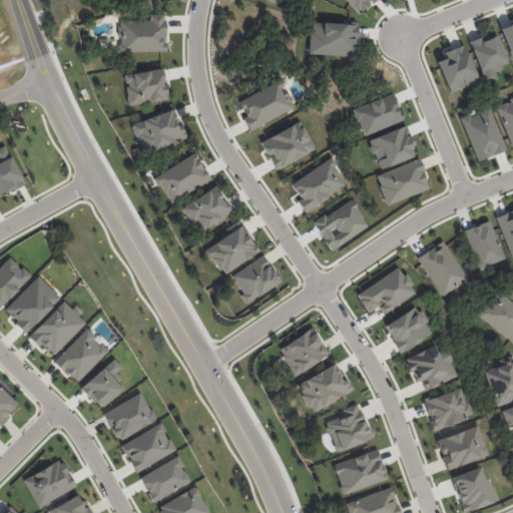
[(344,0),(357,13),(370,1),(372,3),(375,0),(344,0)]
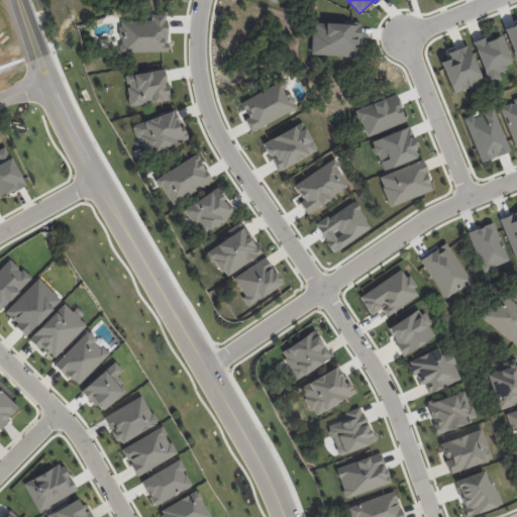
[(168,52),(167,14),(150,14),(150,20),(120,21),(121,53),(168,52)]
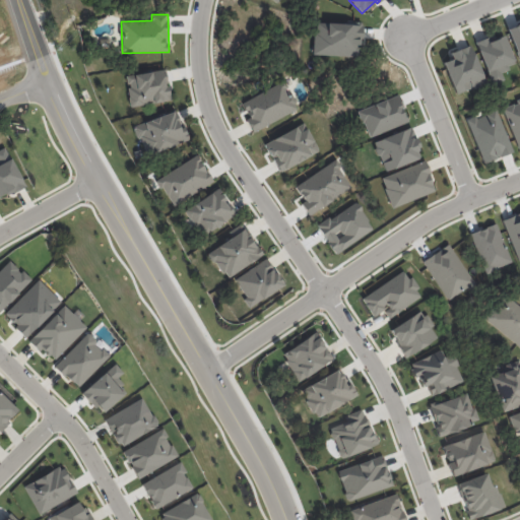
[(313,55),(361,57),(362,23),(314,22),(313,55)]
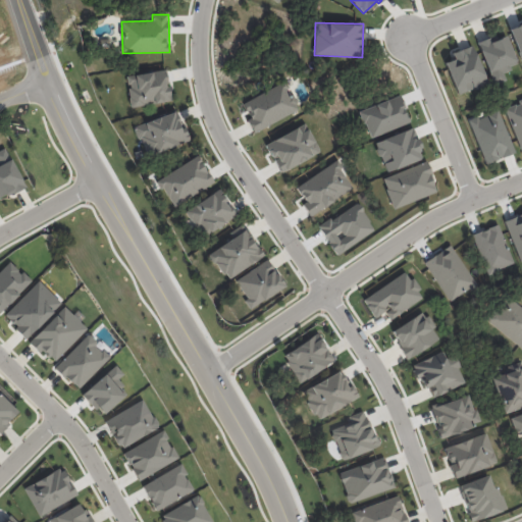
[(521,23),(509,30),(521,61),(521,23)]
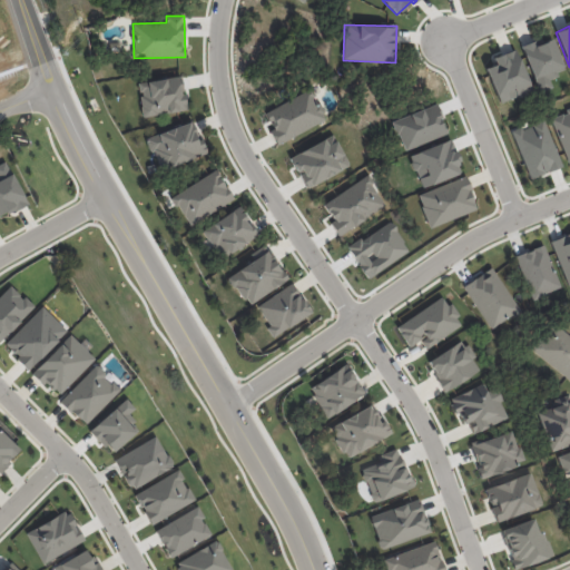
[(520,48),(538,90),(550,86),(547,78),(564,71),(550,36),(520,48)]
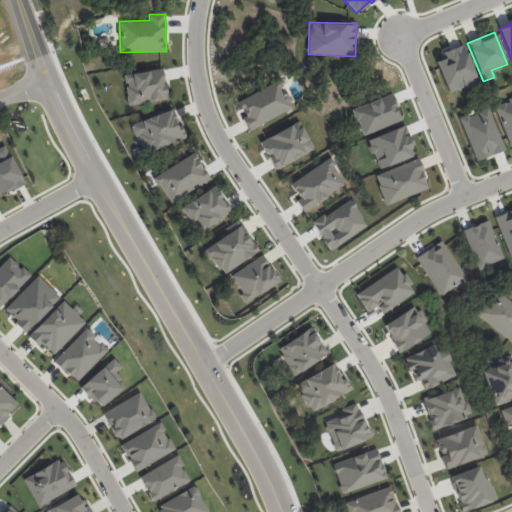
[(435,61),(447,92),(477,80),(462,44),(440,52),(443,58),(435,61)]
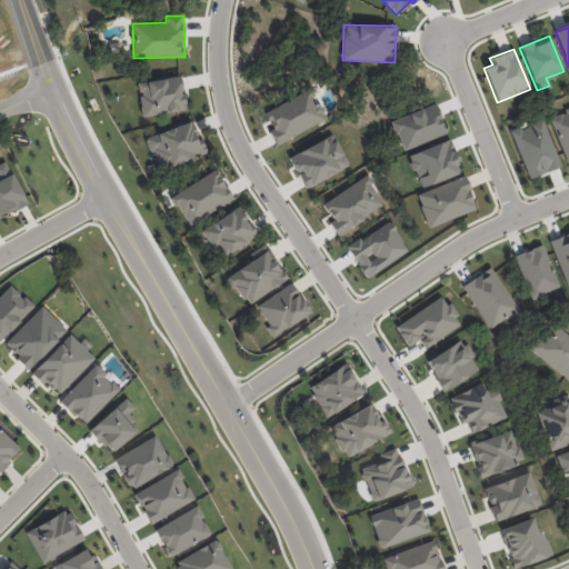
[(185,110),(179,76),(137,82),(142,117),(185,110)]
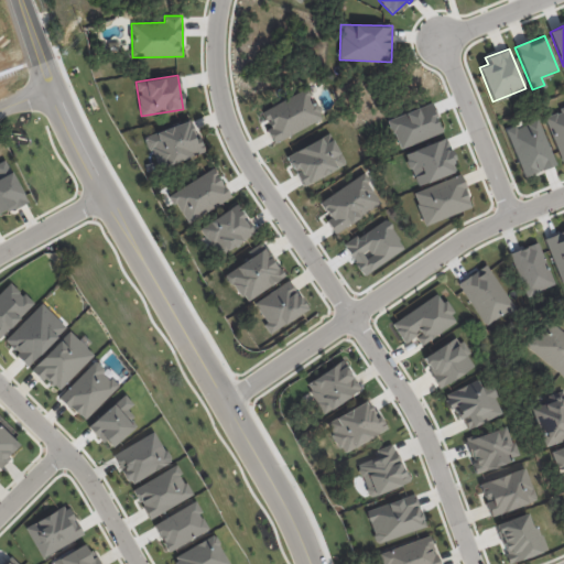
[(261,111),(269,127),(266,129),(273,143),(323,118),(308,88),(261,111)]
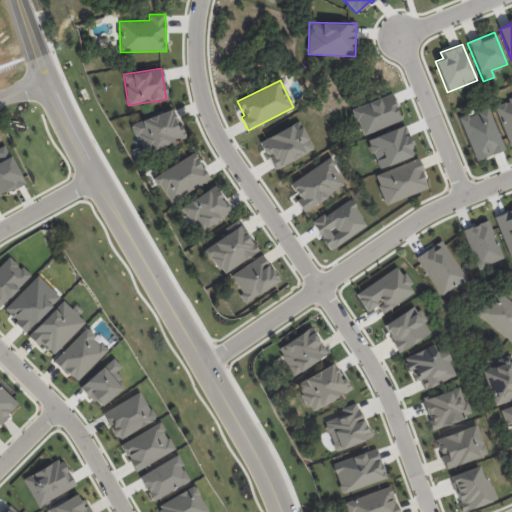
[(351,109),(362,135),(401,120),(391,93),(351,109)]
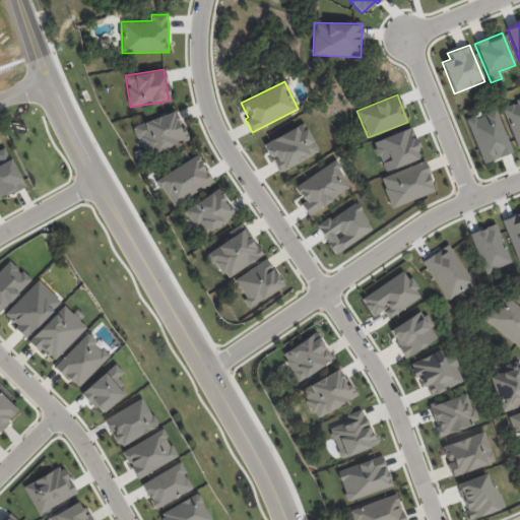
[(517,148),(519,146),(519,100),(502,107),(517,148)]
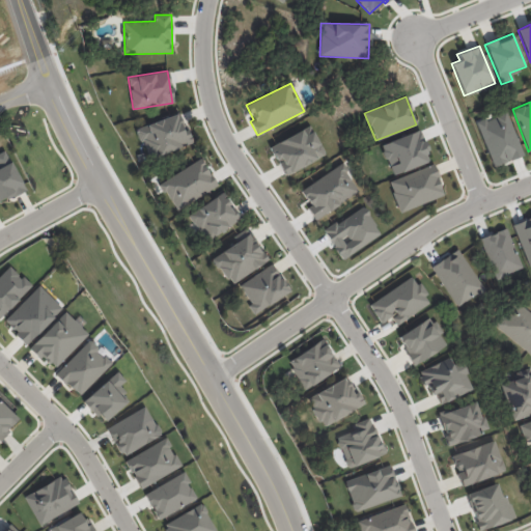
[(523,156),(506,110),(475,120),(492,167),(523,156)]
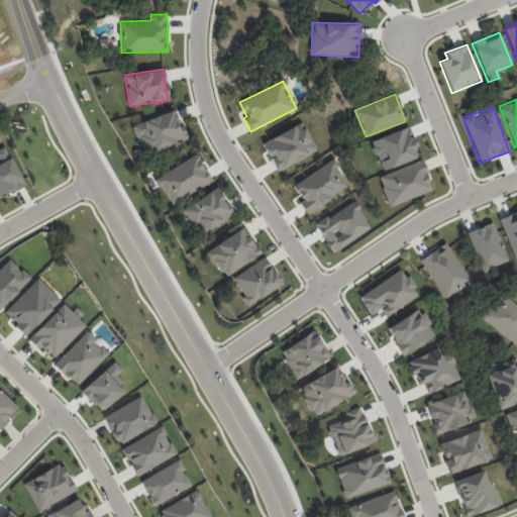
[(143,154),(185,139),(175,110),(132,125),(143,154)]
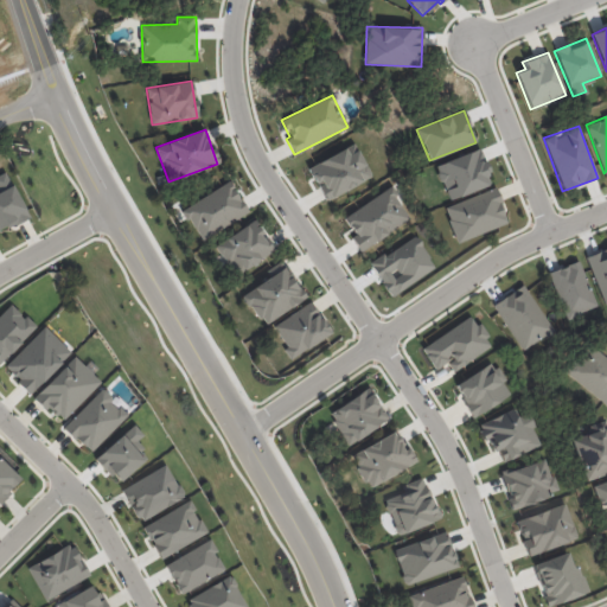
[(307,167),(325,200),(371,177),(355,144),(307,167)]
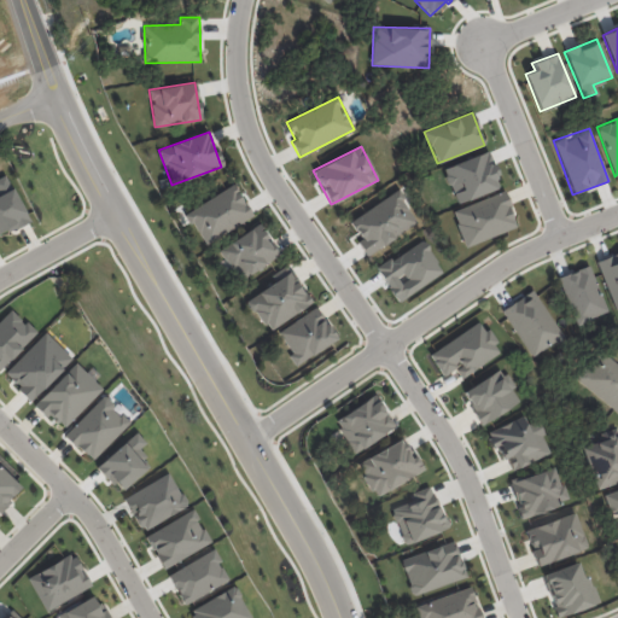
[(456,204),(501,187),(487,151),(442,168),(456,204)]
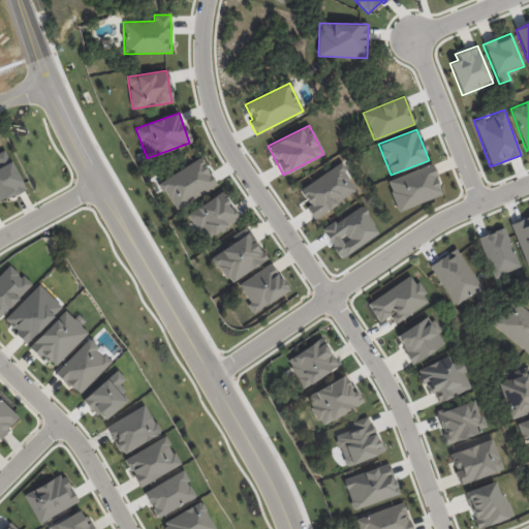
[(0,200),(24,190),(5,149),(0,151),(0,200)]
